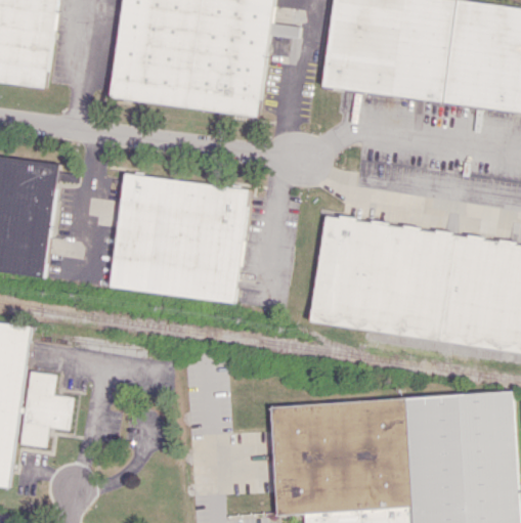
[(0,81),(45,87),(54,0),(0,0),(0,81)]
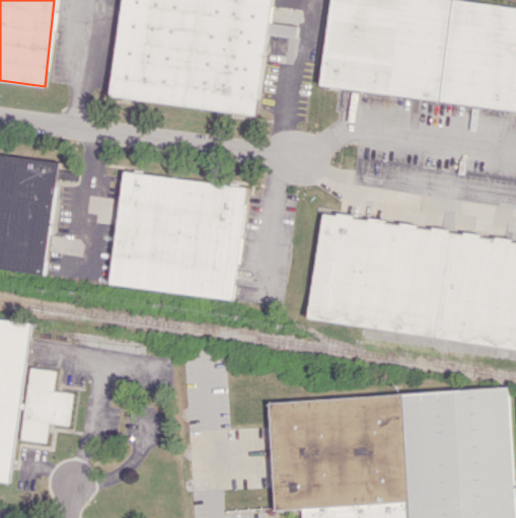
[(120,0),(109,98),(256,115),(269,0),(120,0)]
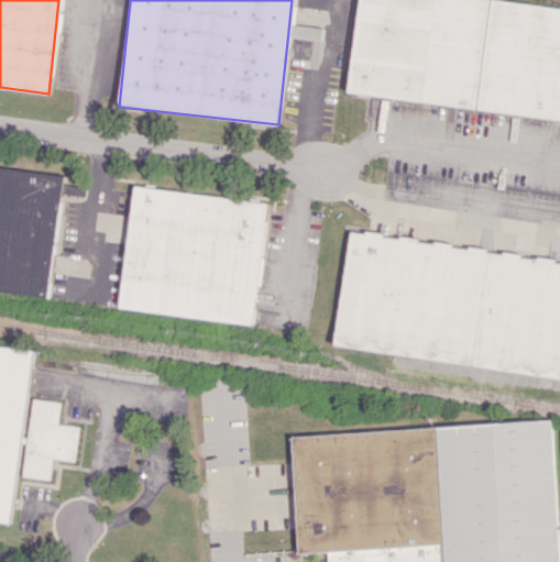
[(559,4),(513,0),(355,0),(346,96),(559,119),(559,4)]
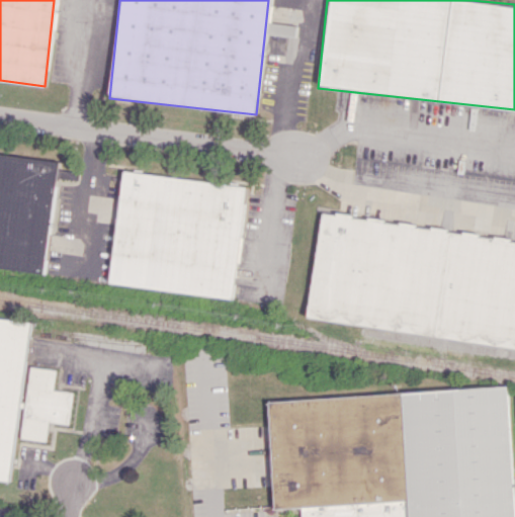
[(266,35),(293,36),(293,25),(266,24),(266,35)]
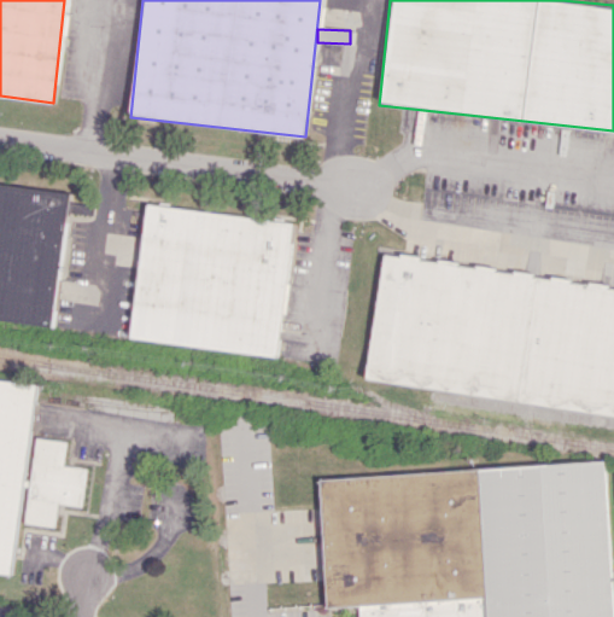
[(0,320),(53,326),(68,193),(0,185),(0,320)]
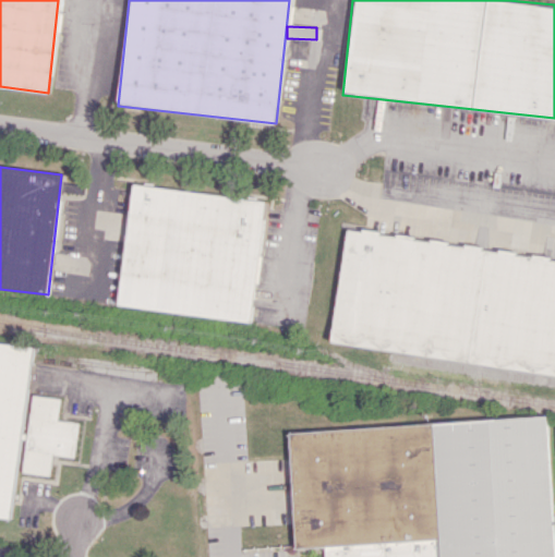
[(117,307),(249,322),(263,201),(130,185),(117,307)]
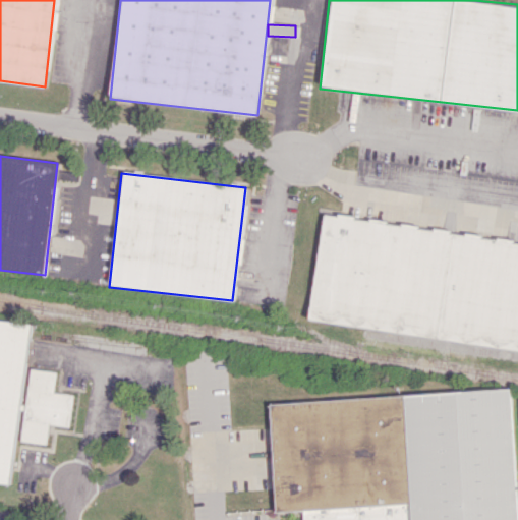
[(305,324),(517,351),(517,244),(510,244),(508,240),(351,219),(348,216),(336,215),(333,217),(320,215),(305,324)]
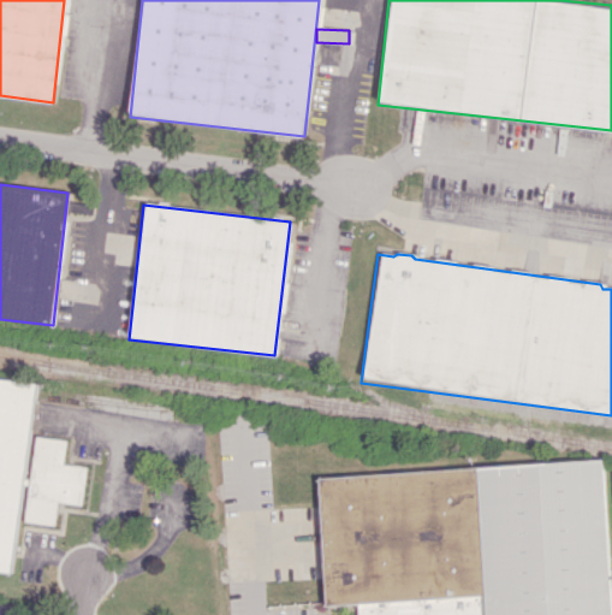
[(0,572),(10,573),(21,485),(22,485),(34,384),(0,378),(0,572)]
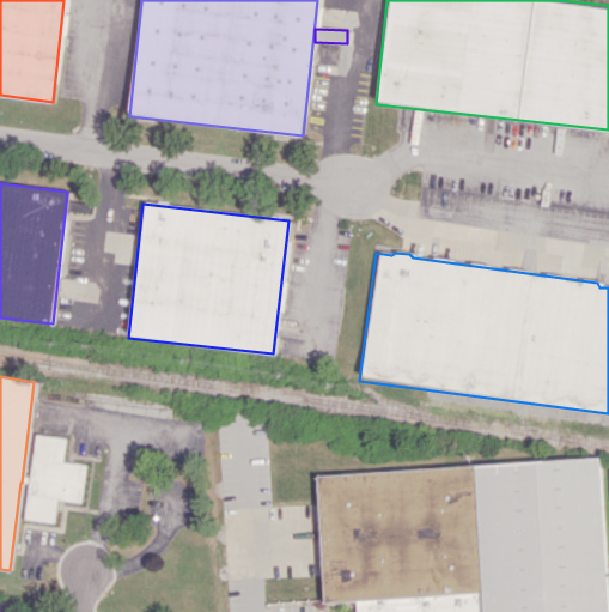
[(23,521),(53,523),(55,501),(79,504),(84,465),(61,462),(64,438),(31,435),(23,521)]
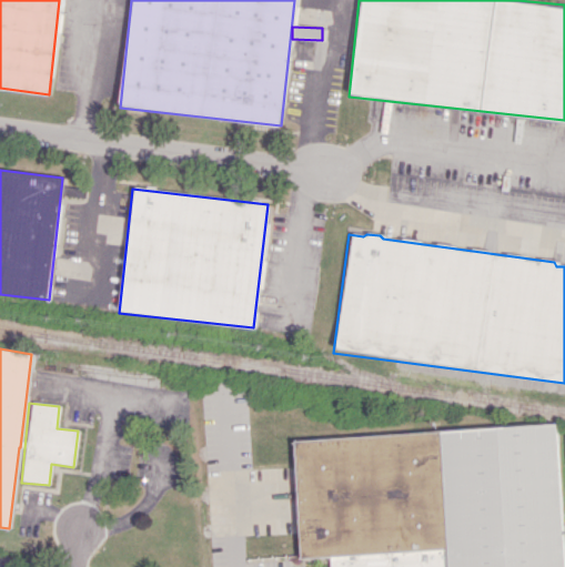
[(292,439),(299,559),(328,557),(328,566),(561,566),(554,426),(292,439)]
